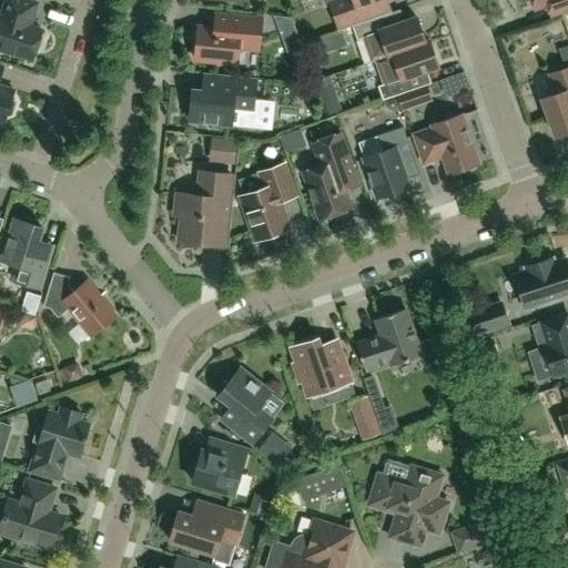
[(0,17),(0,49),(32,60),(37,48),(40,47),(43,37),(41,33),(41,30),(30,27),(33,16),(37,3),(27,0),(6,0),(0,18),(0,17)]
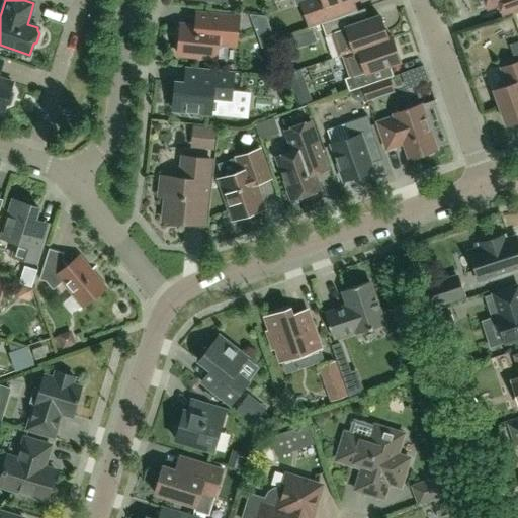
[(293,0),(295,5),(300,3),(309,28),(321,23),(348,14),(356,11),(354,5),(351,0),(293,0)]
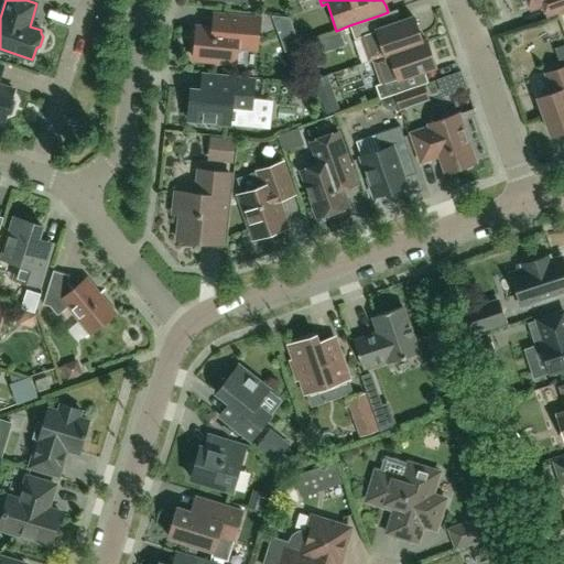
[(546,18),(559,13),(563,11),(563,0),(527,0),(530,8),(542,4),(544,11),(546,18)]
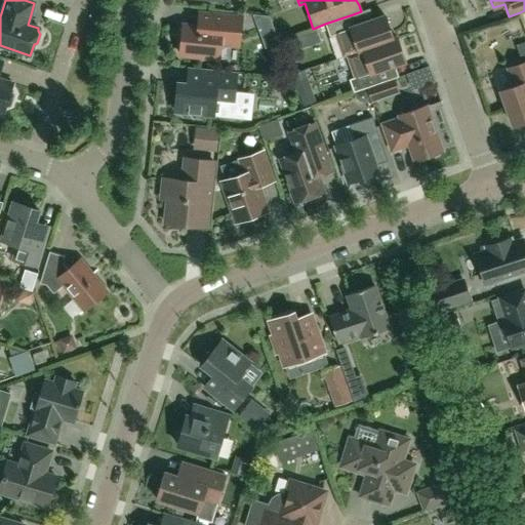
[(184,26),(183,31),(179,32),(178,40),(182,42),(180,55),(218,58),(219,44),(238,46),(241,17),(214,14),(214,13),(199,11),(198,19),(197,27),(184,26)]
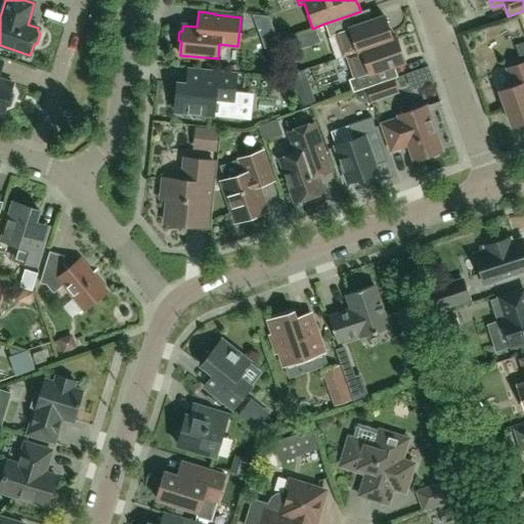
[(330,37),(335,35),(341,54),(345,53),(346,55),(357,52),(393,40),(385,16),(355,27),(354,20),(352,14),(324,24),(330,37)]
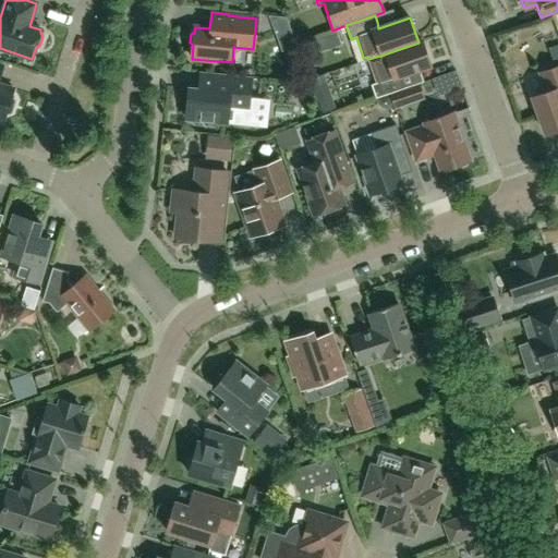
[(422,40),(419,43),(380,56),(368,59),(377,83),(371,85),(376,98),(389,94),(403,88),(402,83),(400,75),(431,65),(422,40)]
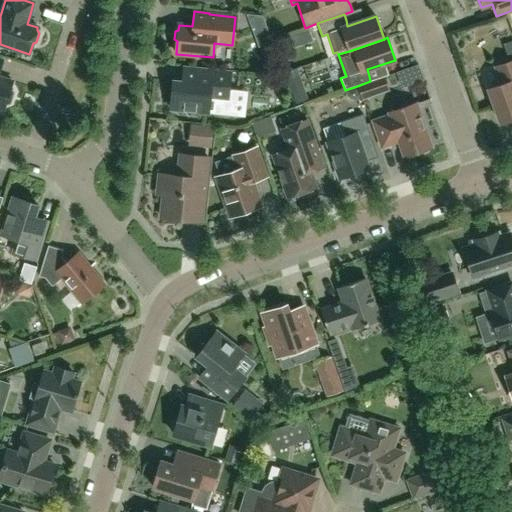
[(0,111),(3,112),(5,105),(8,105),(11,104),(14,93),(13,90),(10,89),(12,81),(0,77),(0,64),(2,59),(0,58),(0,111)]
